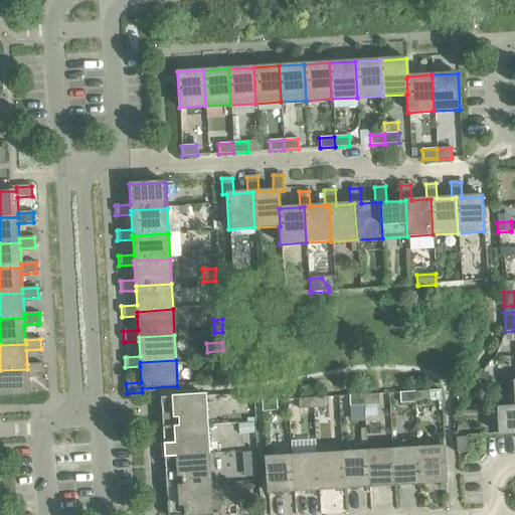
[(27,369),(0,370),(0,396),(29,395),(27,375),(43,374),(42,364),(27,364),(27,369)]
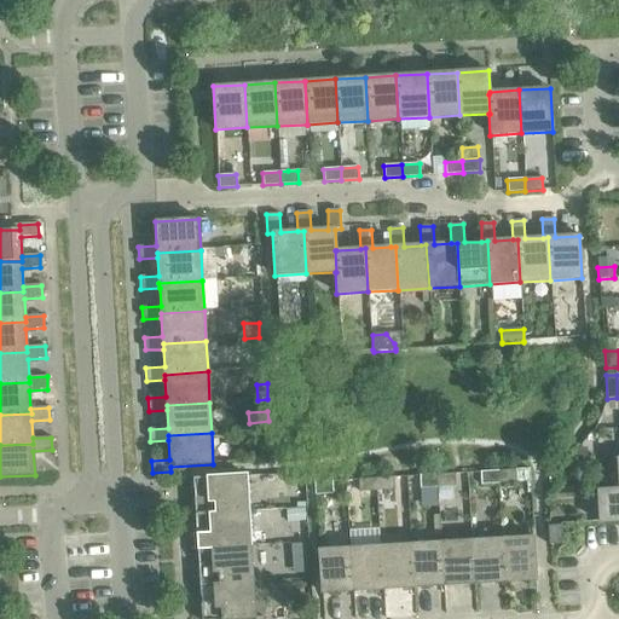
[(515,470),(498,472),(498,484),(516,482),(515,470)]
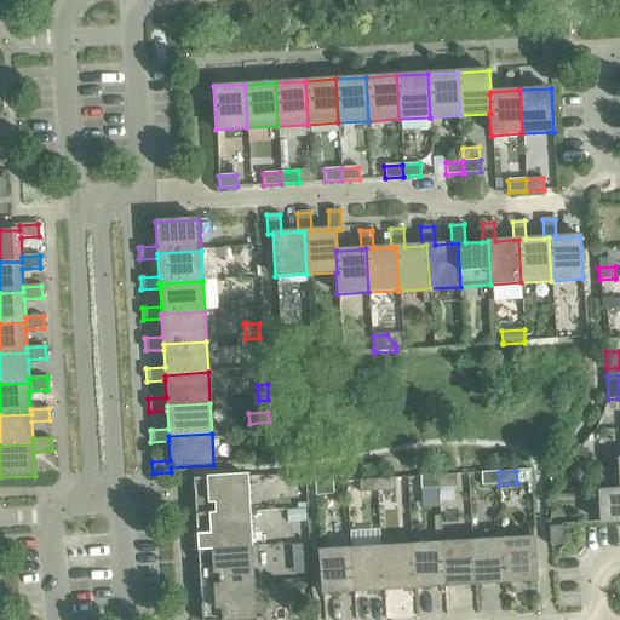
[(499,484),(499,472),(481,474),(482,486),(499,484)]
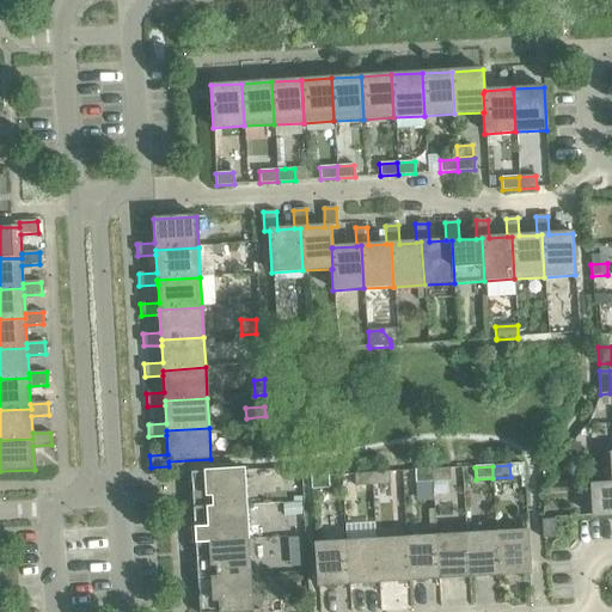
[(450,469),(432,470),(433,482),(450,481),(450,469)]
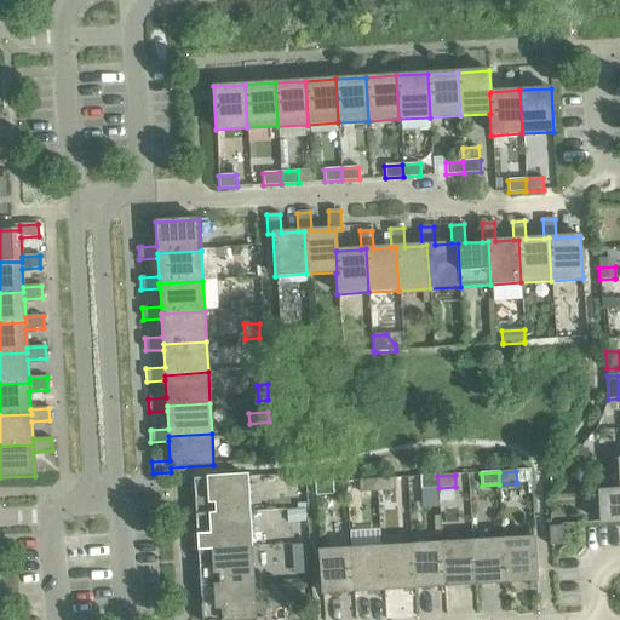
[(193,480),(195,516),(248,512),(246,476),(193,480)]
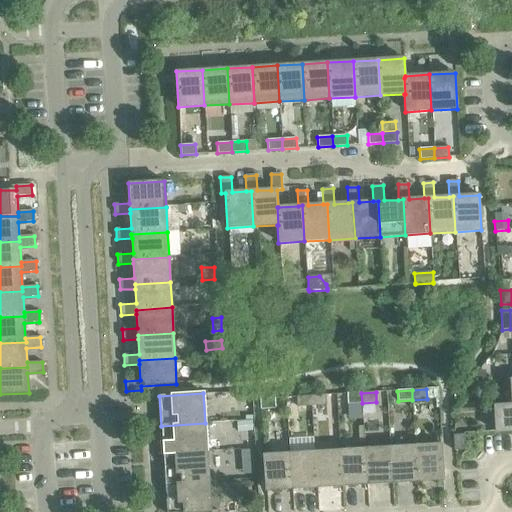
[(362,403),(361,393),(347,394),(347,404),(362,403)]
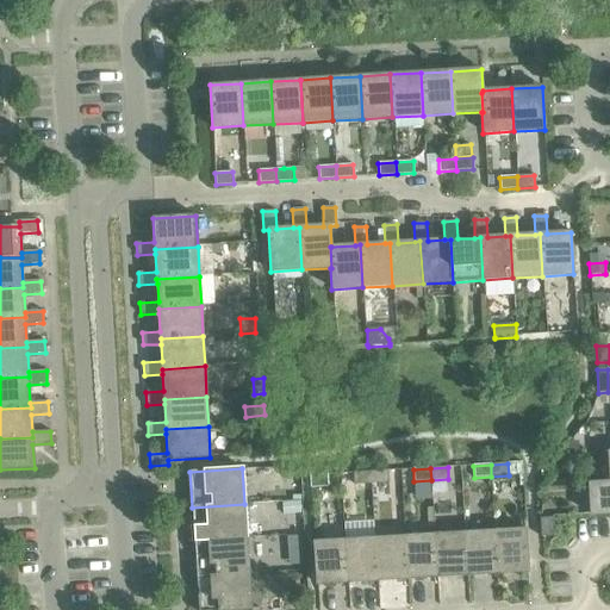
[(387,471),(371,472),(371,484),(388,483),(387,471)]
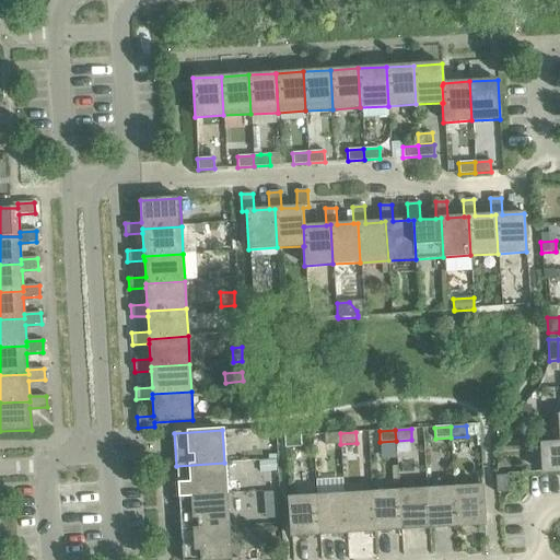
[(340,444),(340,433),(324,434),(325,445),(340,444)]
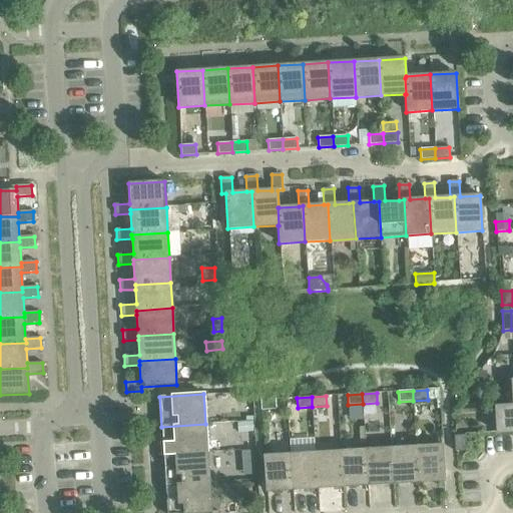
[(261,400),(261,411),(276,410),(276,399),(261,400)]
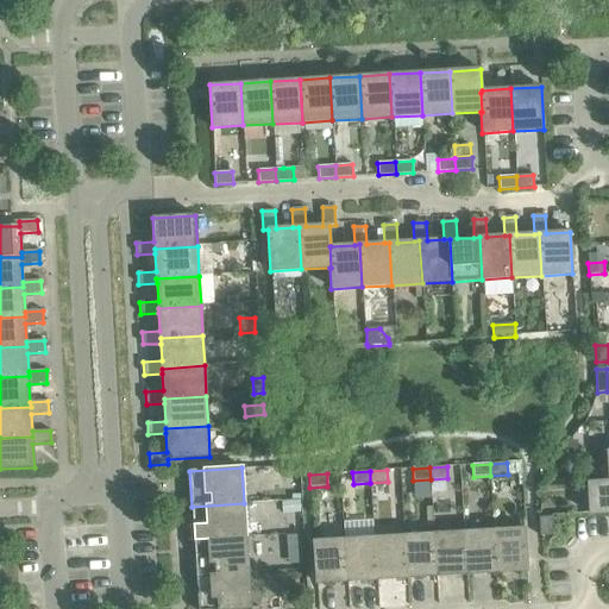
[(608,482),(608,483),(608,482),(588,483),(589,514),(608,513),(608,482)]
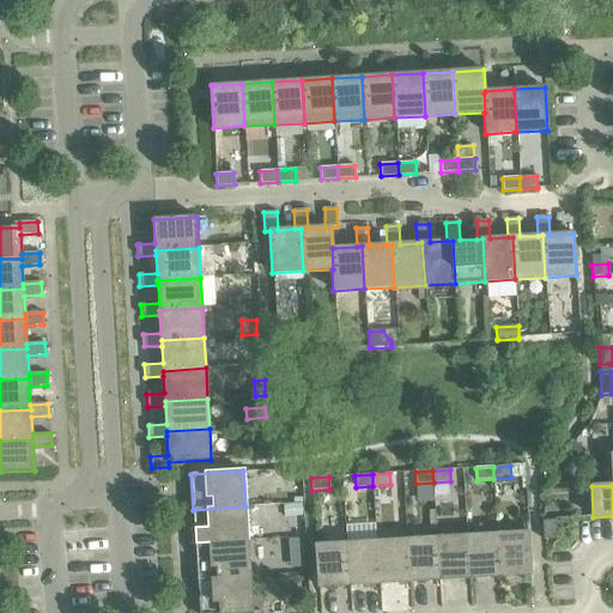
[(302,504),(283,505),(284,517),(303,516),(302,504)]
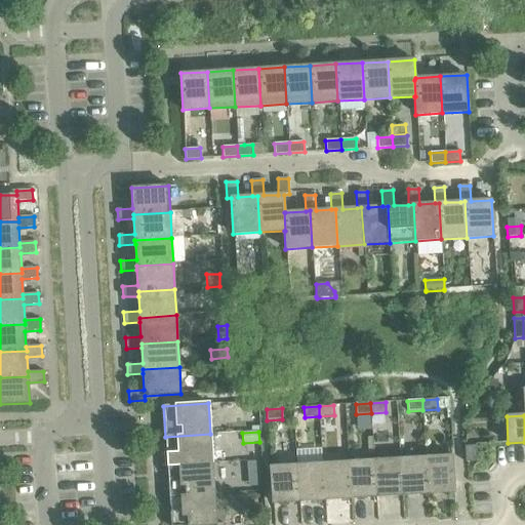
[(165,437),(167,467),(212,463),(210,434),(165,437)]
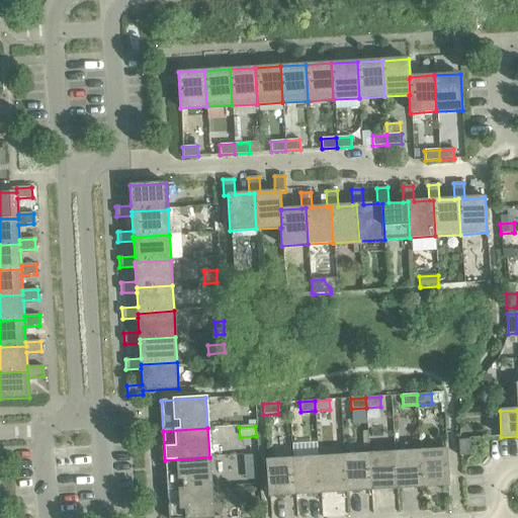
[(458,440),(459,456),(470,455),(469,439),(458,440)]
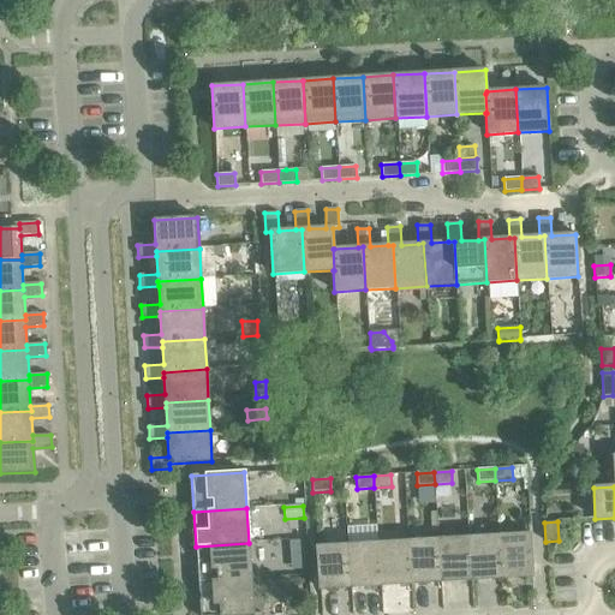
[(530,533),(499,536),(501,578),(532,577),(530,533)]
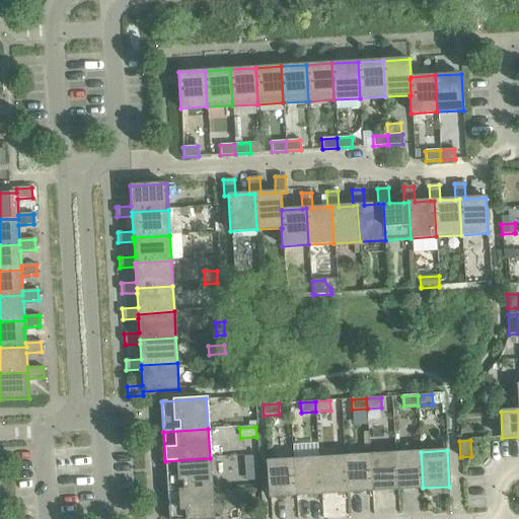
[(421,452),(395,453),(397,490),(423,488),(421,452)]
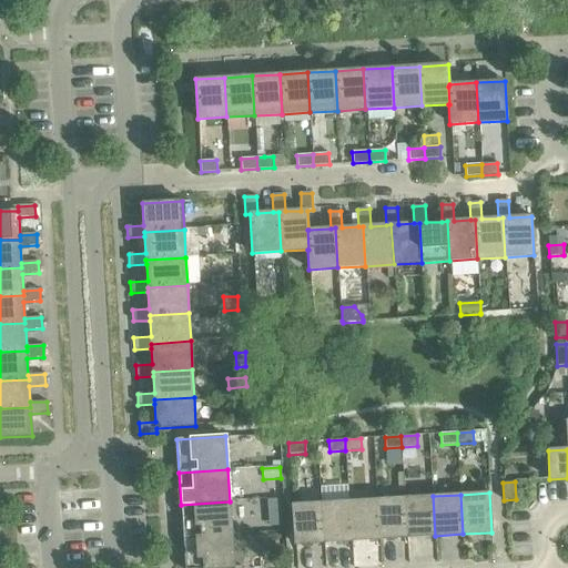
[(433,496),(405,498),(407,538),(435,536),(433,496)]
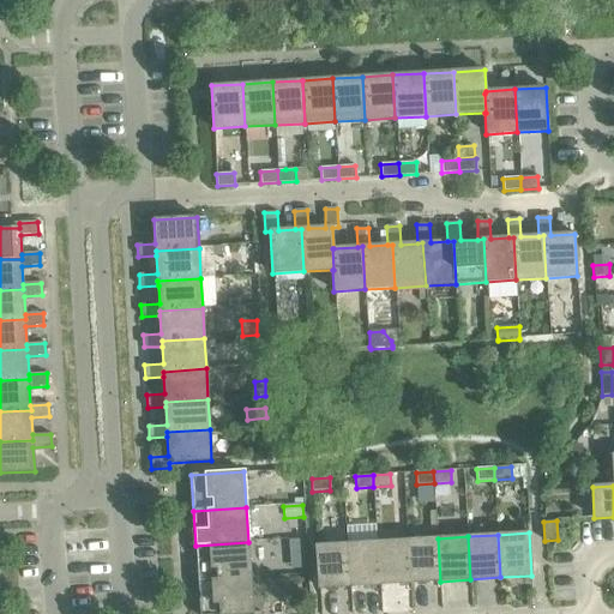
[(438,539),(407,540),(410,583),(440,582),(438,539)]
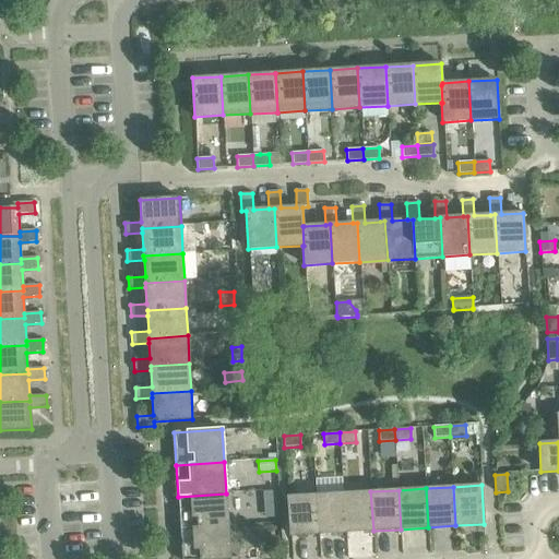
[(370,491),(343,494),(345,533),(373,531),(370,491)]
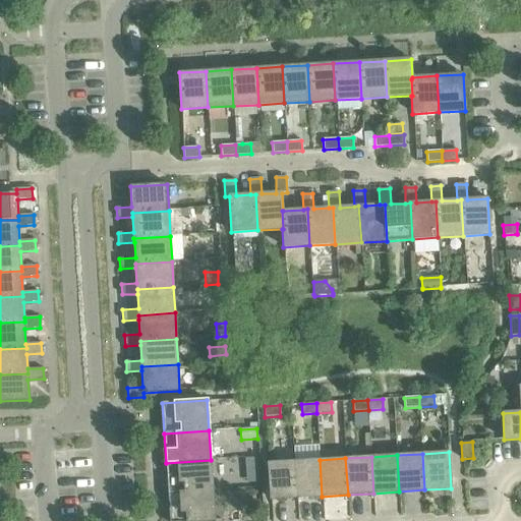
[(166,463),(168,493),(213,490),(211,460),(166,463)]
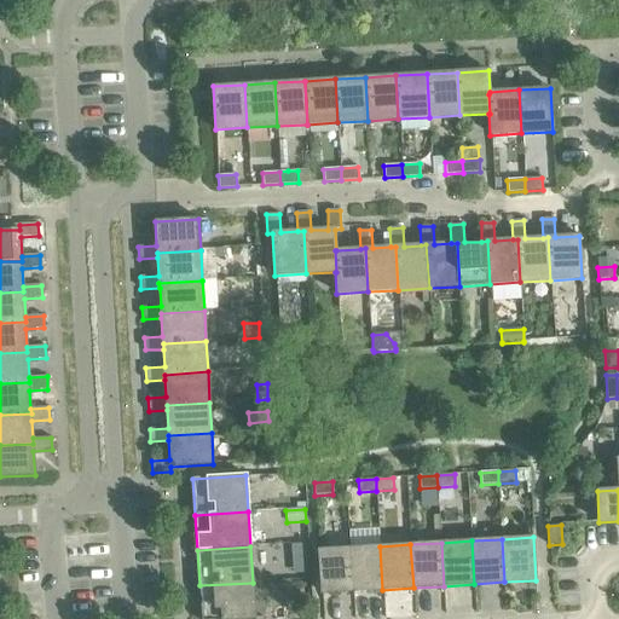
[(380,547),(350,549),(352,591),(382,590),(380,547)]
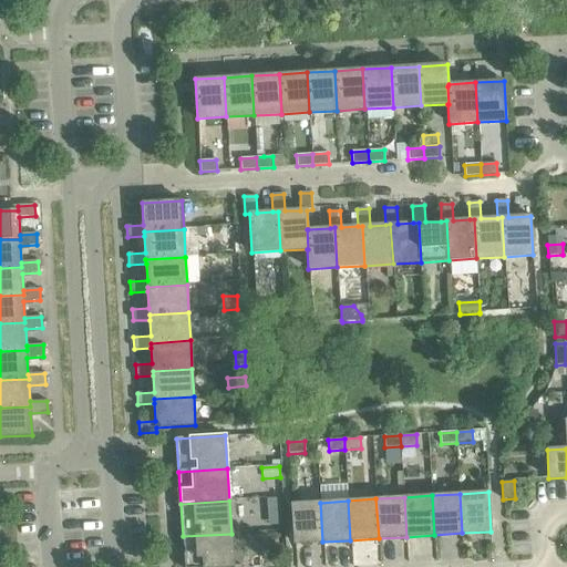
[(322,542),(320,503),(291,504),(294,544),(322,542)]
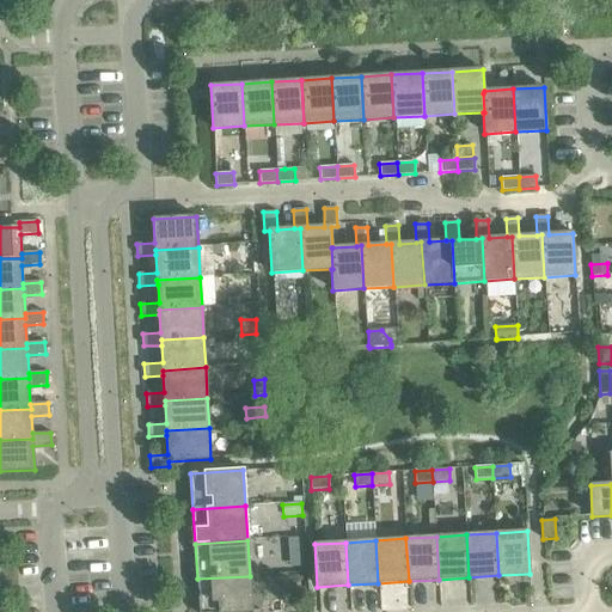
[(250,576),(197,579),(199,611),(249,611),(252,611),(250,576)]
